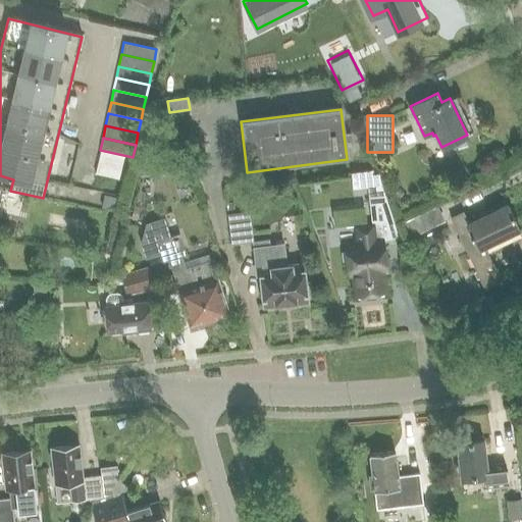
[(146,160),(146,174),(156,174),(156,160),(146,160)]
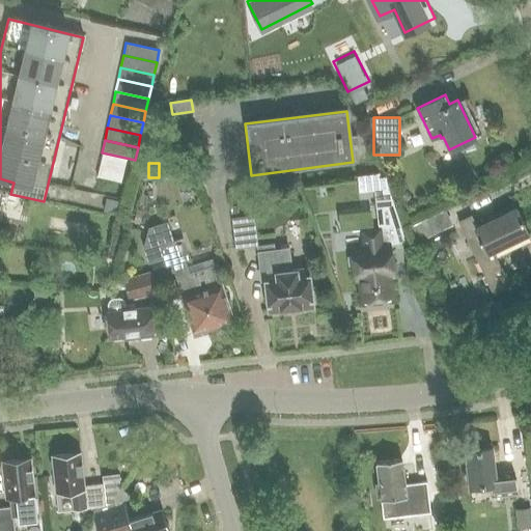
[(376,175),(365,177),(367,193),(387,190),(386,183),(379,184),(376,175)]
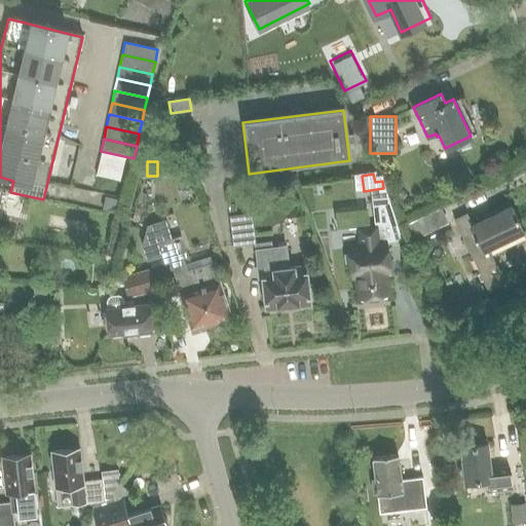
[(362,247),(347,249),(351,277),(355,276),(358,297),(389,293),(386,272),(390,272),(386,240),(402,238),(387,197),(371,199),(374,225),(359,227),(362,247)]
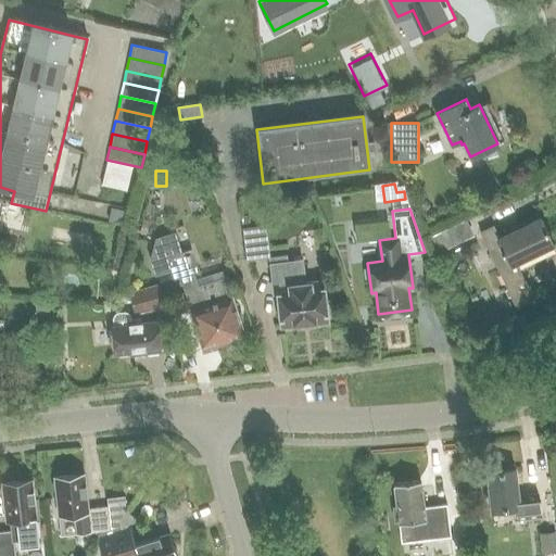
[(516,263),(553,244),(540,217),(498,237),(493,225),(480,232),(516,307),(533,300),(516,263)]
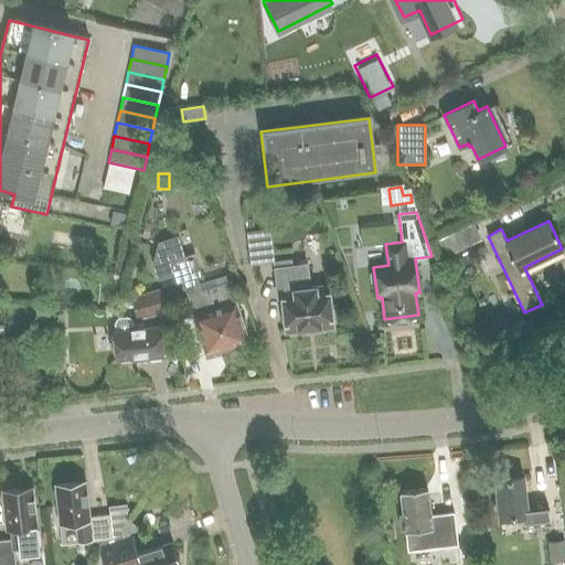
[(251,265),(273,263),(277,300),(281,299),(286,333),(333,328),(328,286),(310,288),(307,265),(292,267),(291,260),(274,263),(270,230),(246,232),(251,265)]
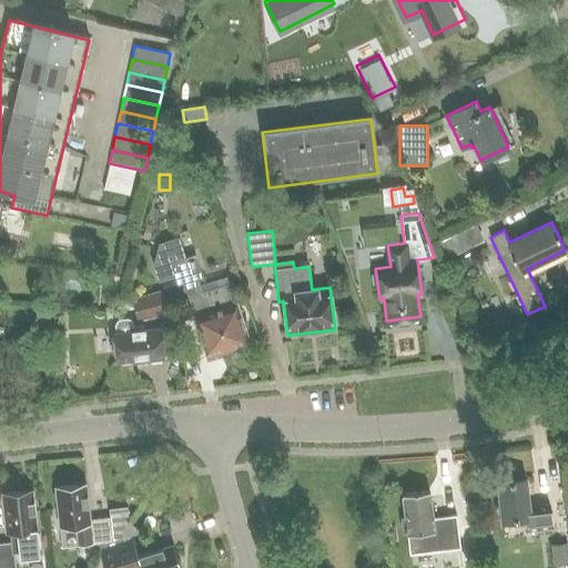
[(442,241),(439,242),(447,257),(465,249),(458,233),(442,241)]
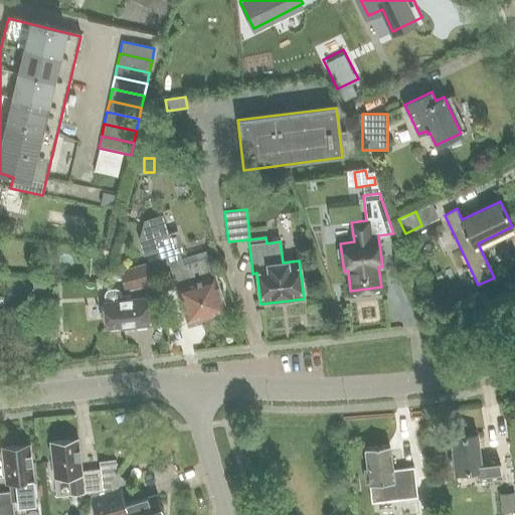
[(167,255),(172,270),(177,288),(187,321),(224,309),(214,276),(213,276),(208,259),(184,266),(179,251),(183,250),(177,231),(168,234),(162,214),(144,220),(139,240),(143,254),(157,250),(160,259),(167,255)]
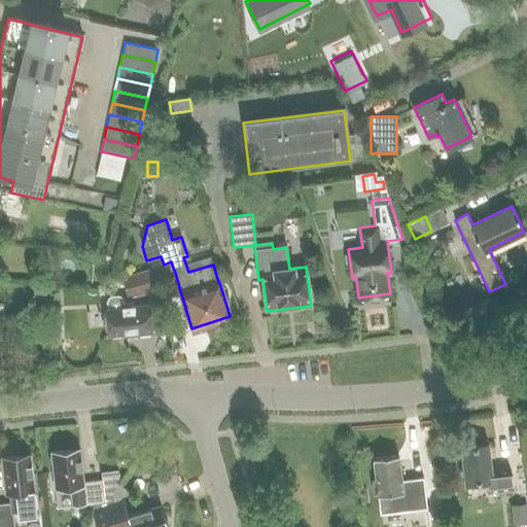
[(128,297),(155,290),(150,270),(123,278),(128,297)]
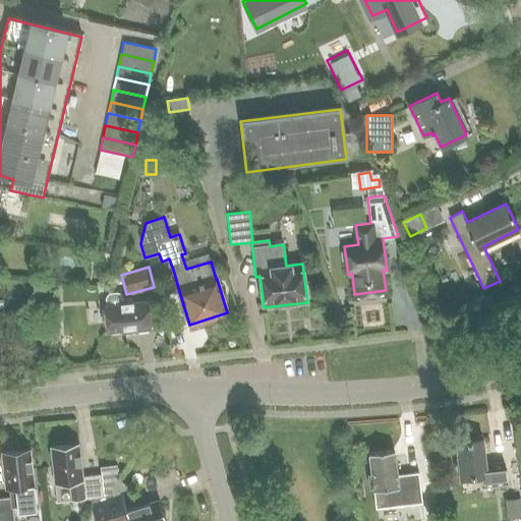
[(147,301),(123,304),(122,296),(121,295),(119,293),(116,292),(109,293),(106,295),(105,299),(106,306),(104,306),(108,332),(123,330),(123,333),(150,329),(147,301)]
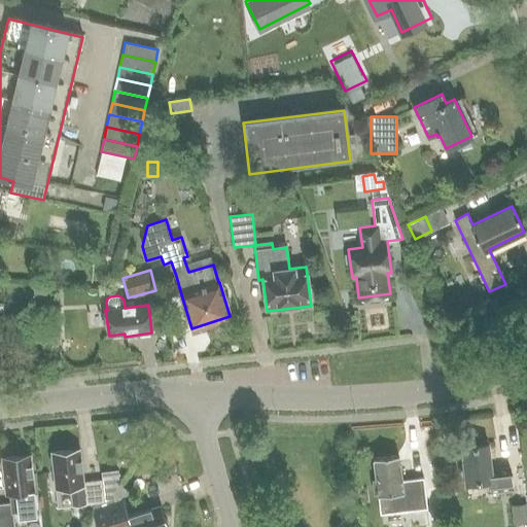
[(488,493),(512,490),(510,468),(491,470),(488,445),(461,448),(463,470),(460,470),(461,480),(465,480),(465,485),(487,483),(488,493)]
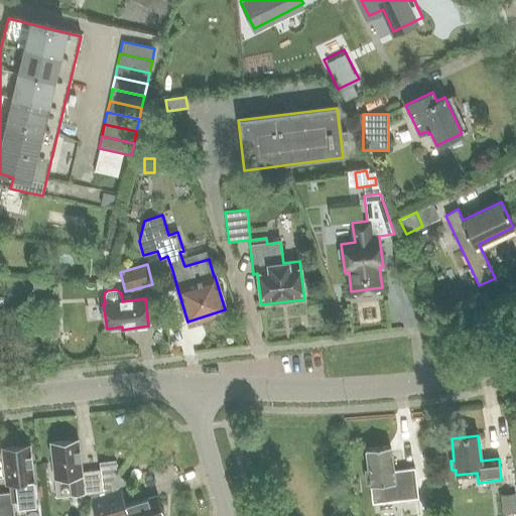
[(99,471),(82,473),(78,440),(50,443),(54,479),(68,478),(70,497),(102,492),(111,489),(110,483),(115,475),(114,464),(99,466),(99,471)]
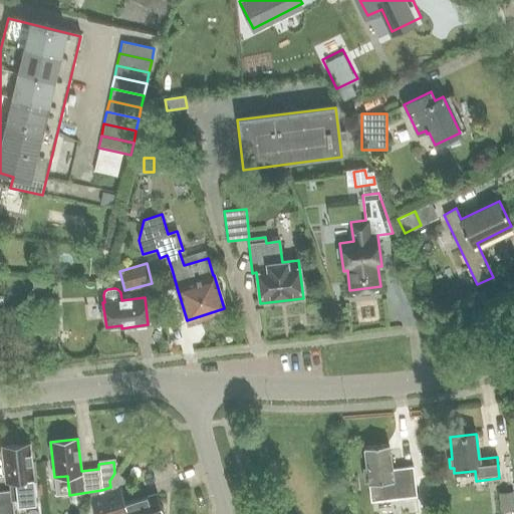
[(6,483),(9,482),(11,501),(16,500),(17,505),(36,503),(29,445),(2,448),(6,483)]
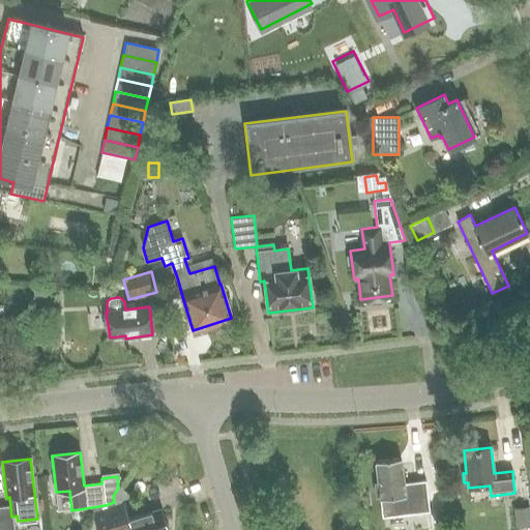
[(380,500),(404,497),(407,516),(431,512),(427,479),(414,481),(415,487),(405,489),(401,459),(376,463),(380,500)]
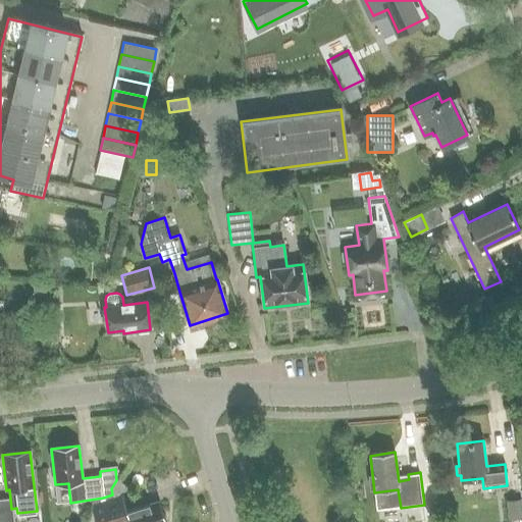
[(120,498),(115,500),(91,508),(96,521),(164,521),(158,502),(125,513),(120,498)]
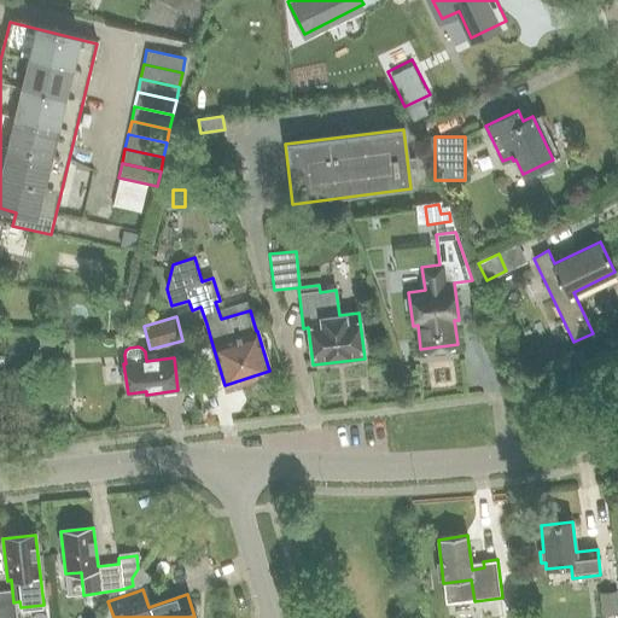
[(0,592),(0,617),(15,617),(12,590),(0,592)]
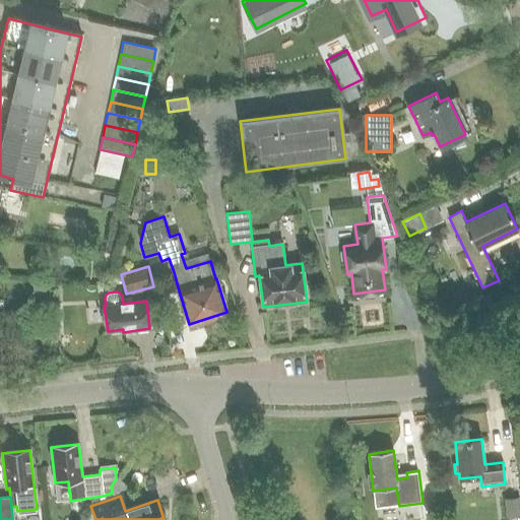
[(509,517),(509,519),(519,519),(519,505),(519,497),(504,499),(506,517),(509,517)]
